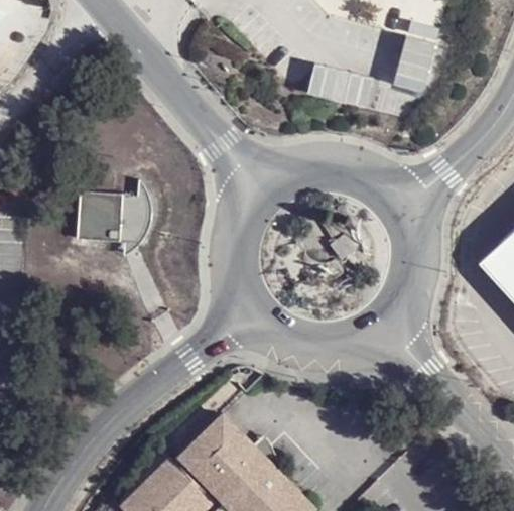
[(115,195),(80,193),(79,203),(76,242),(122,242),(122,255),(148,232),(153,219),(153,205),(152,199),(137,180),(136,196),(115,195)]
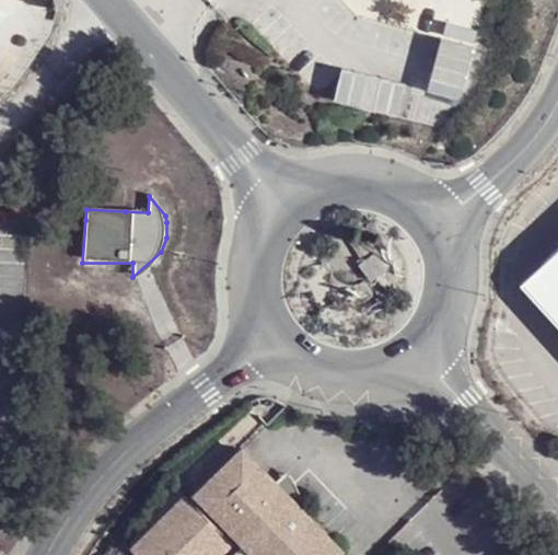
[(557,256),(518,292),(557,336),(557,256)]
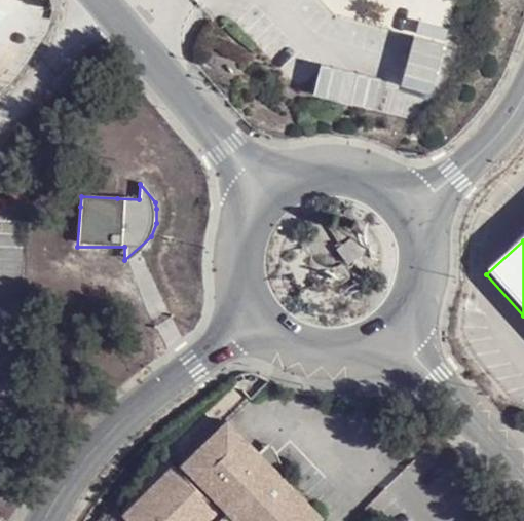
[(171,466),(120,515),(125,520),(209,520),(216,514),(222,510),(230,509),(242,520),(317,520),(321,518),(291,485),(281,475),(259,452),(225,416),(178,459),(171,466)]
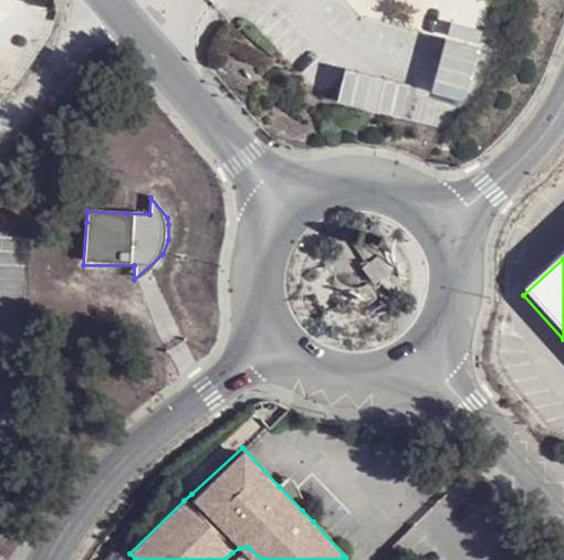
[(286,477),(279,486),(302,510),(286,477)]
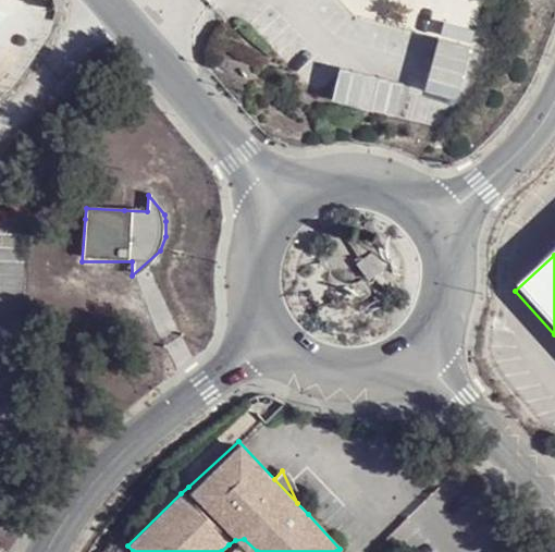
[(257,551),(244,539),(235,540),(238,543),(247,551),(257,551)]
